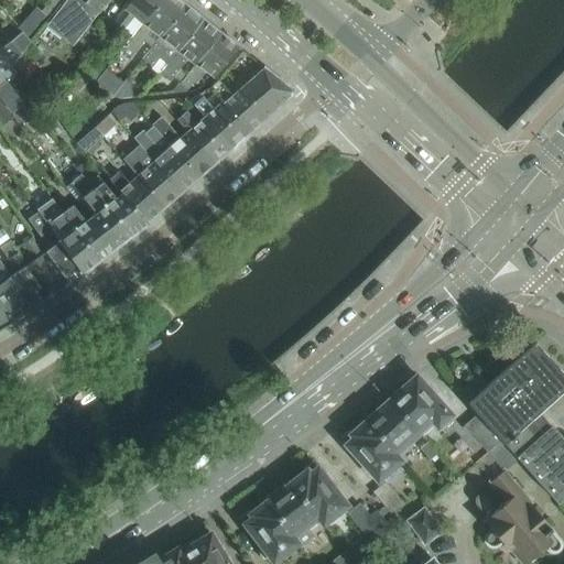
[(47,15),(60,0),(41,0),(35,7),(47,15)]
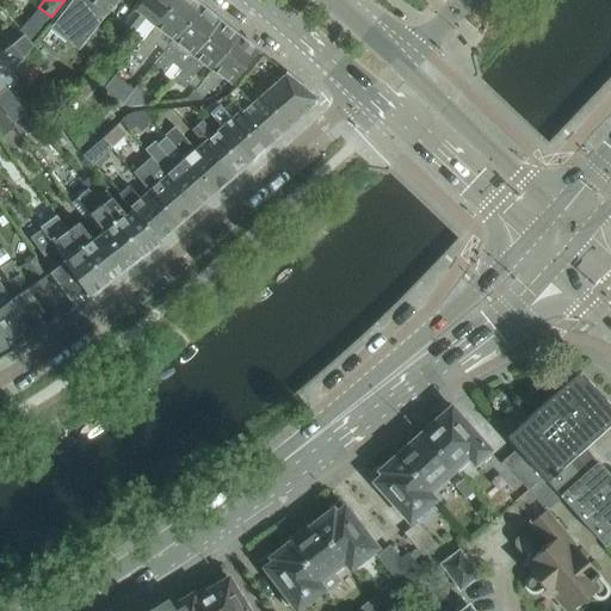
[(107,14),(118,0),(72,0),(61,16),(84,34),(102,11),(107,14)]
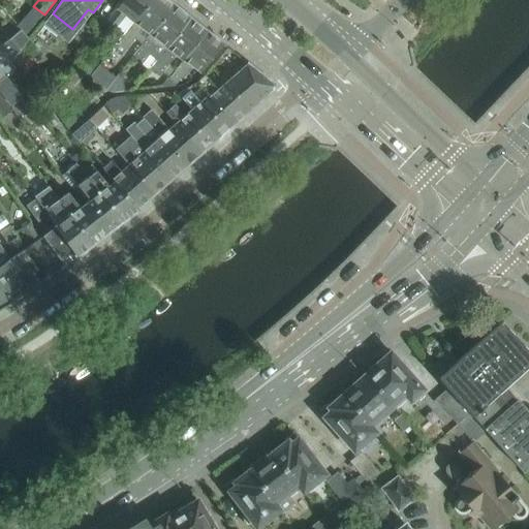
[(132,22),(149,0),(122,0),(107,20),(116,27),(125,16),(132,22)]
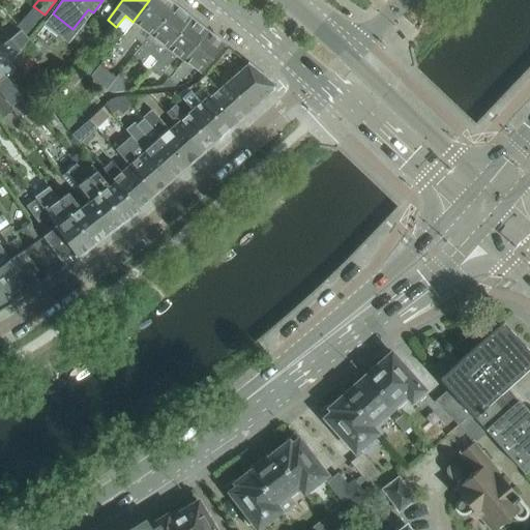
[(141,45),(173,4),(167,0),(149,0),(133,22),(134,22),(114,47),(123,54),(135,39),(141,45)]
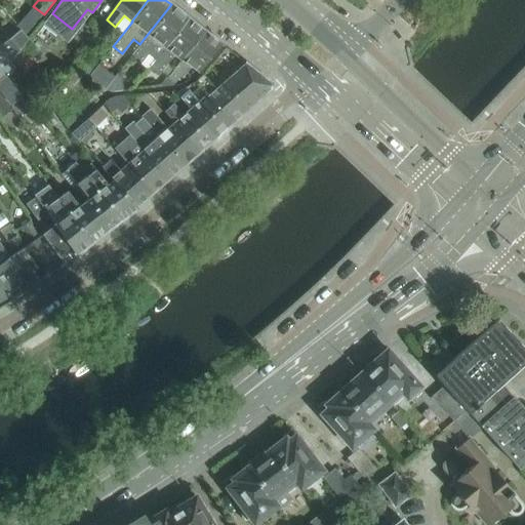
[(150,67),(188,17),(171,4),(139,44),(140,45),(132,54),(150,67)]
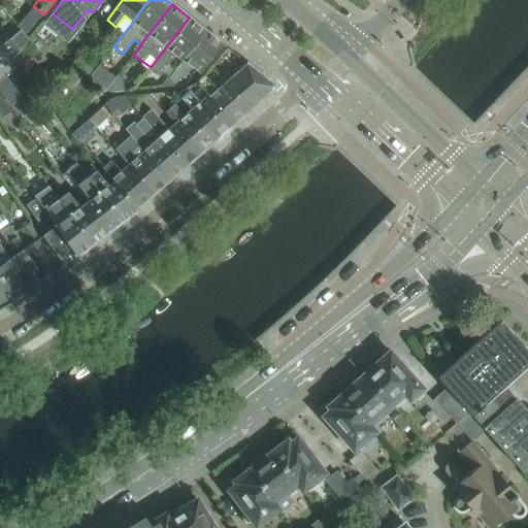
[(25,34),(42,15),(33,6),(17,25),(21,30),(25,34)]
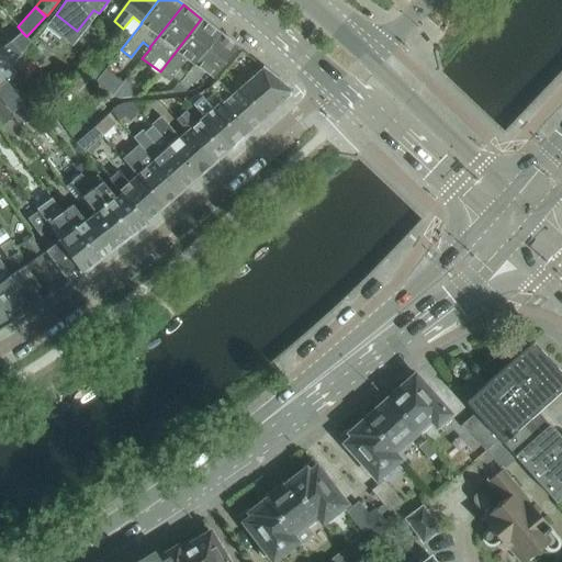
[(194,65),(220,33),(201,19),(160,71),(170,79),(186,59),(194,65)]
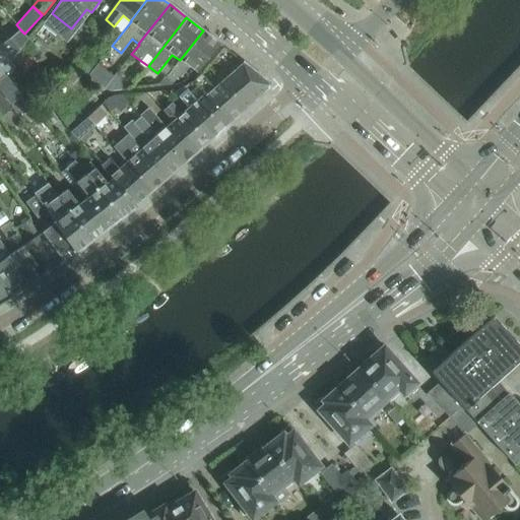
[(20,48),(28,38),(24,34),(20,29),(0,45),(0,47),(11,60),(20,48)]
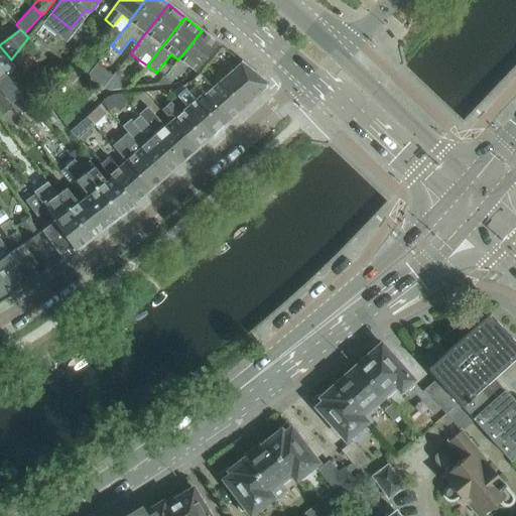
[(198,71),(218,43),(202,30),(178,59),(165,76),(164,75),(156,85),(170,84),(177,75),(178,77),(188,65),(198,71)]
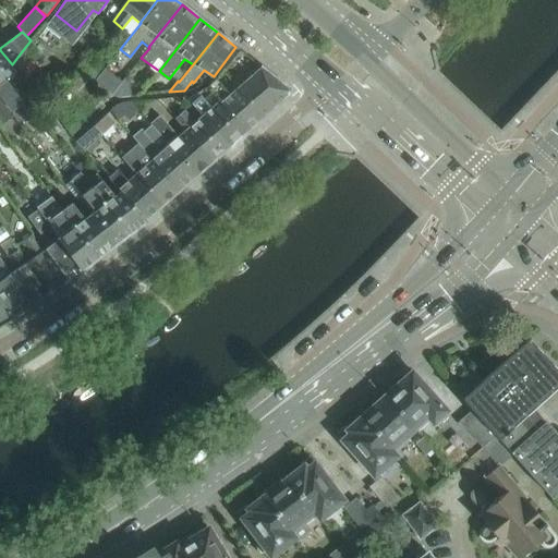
[(0,50),(0,83),(16,71),(12,65),(12,64),(0,50)]
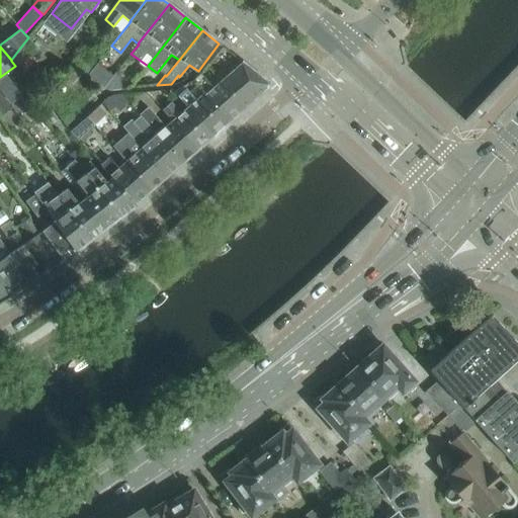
[(36,60),(20,48),(11,60),(11,61),(27,72),(36,60)]
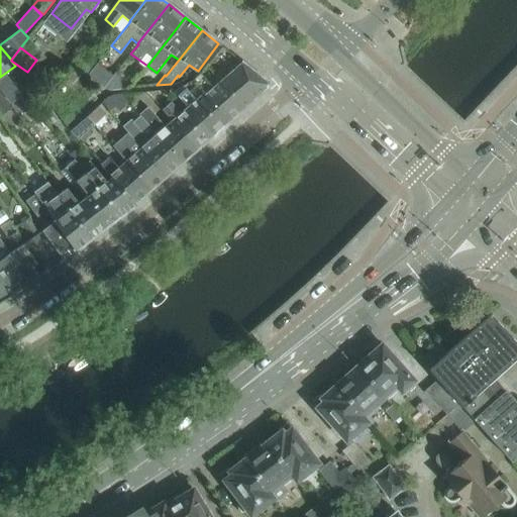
[(95,67),(80,54),(74,61),(88,74),(95,67)]
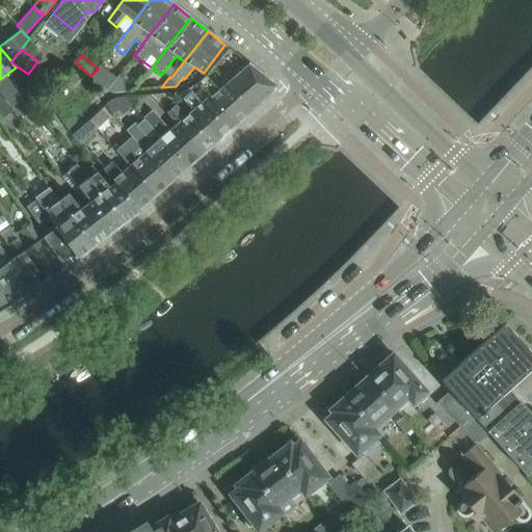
[(274,84),(259,72),(248,64),(224,82),(250,112),(274,91),(274,84)]
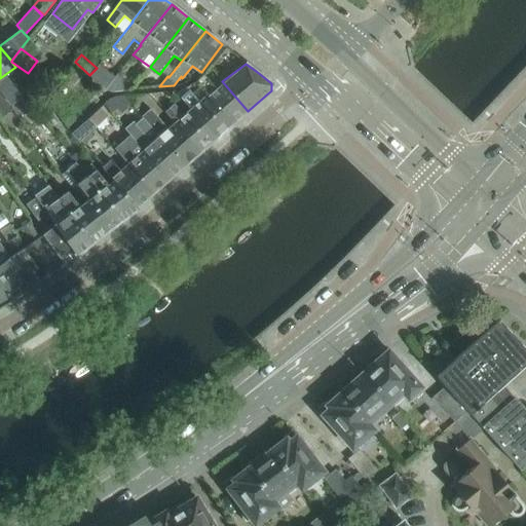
[(114,76),(99,65),(97,68),(89,75),(106,88),(114,76)]
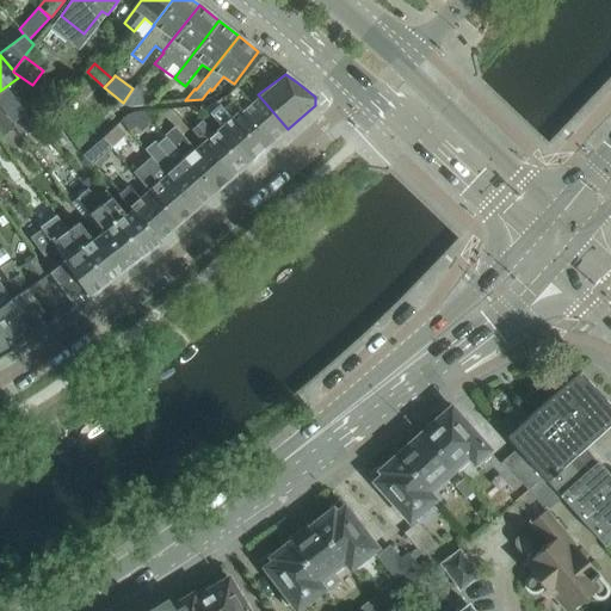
[(144,105),(142,90),(136,85),(133,88),(123,103),(128,106),(144,105)]
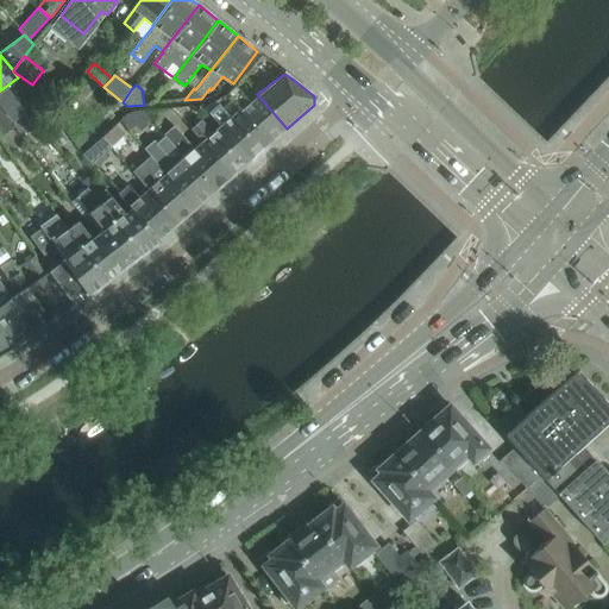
[(287,129),(257,94),(251,99),(237,85),(228,92),(234,98),(230,100),(268,144),(287,129)]
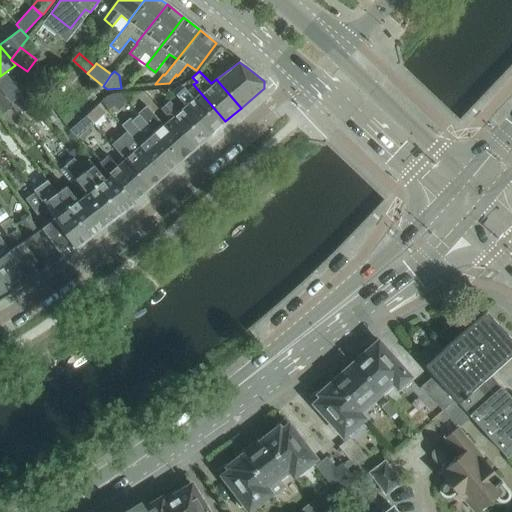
[(197,82),(192,77),(183,86),(182,85),(179,87),(178,86),(173,91),(185,106),(210,135),(225,121),(193,84),(197,82)]
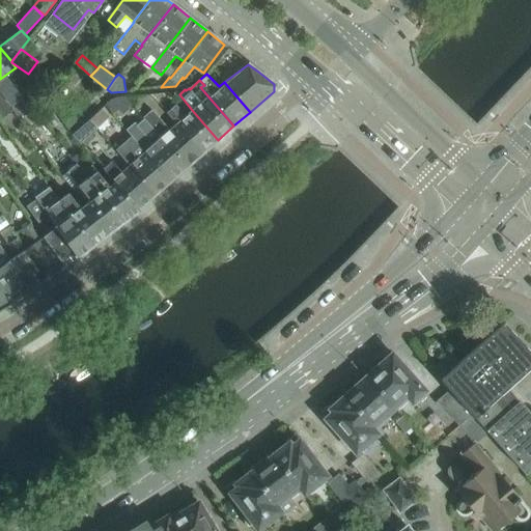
[(0,120),(11,112),(0,95),(0,120)]
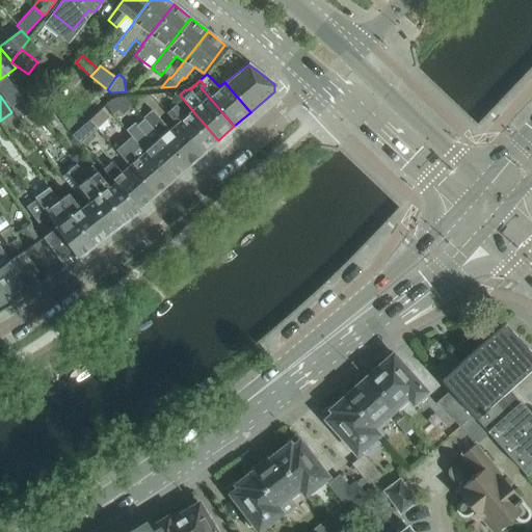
[(110,101),(105,105),(112,113),(128,101),(125,97),(115,98),(110,101)]
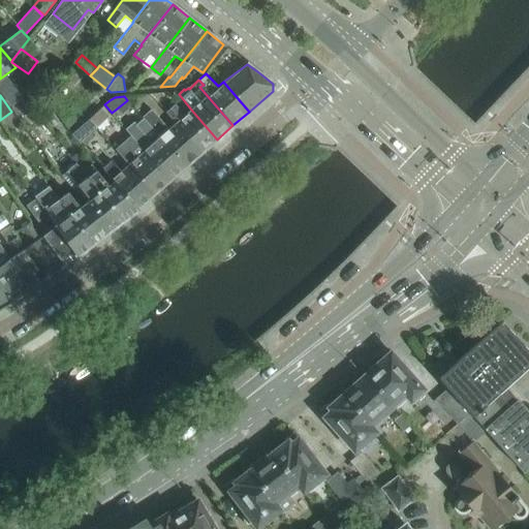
[(217,139),(191,110),(184,116),(172,100),(167,104),(170,109),(166,113),(176,123),(201,153),(217,139)]
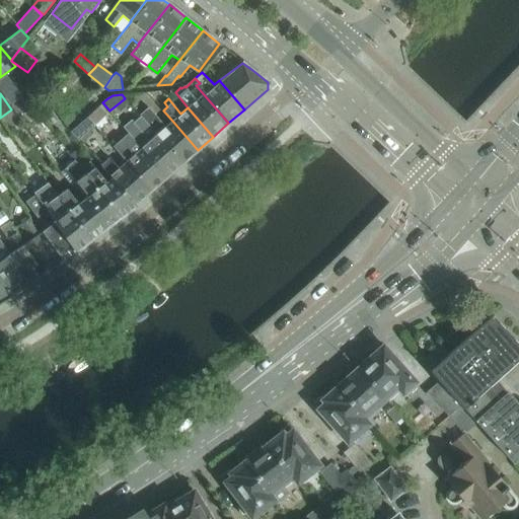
[(50,103),(32,109),(39,124),(55,118),(50,103)]
